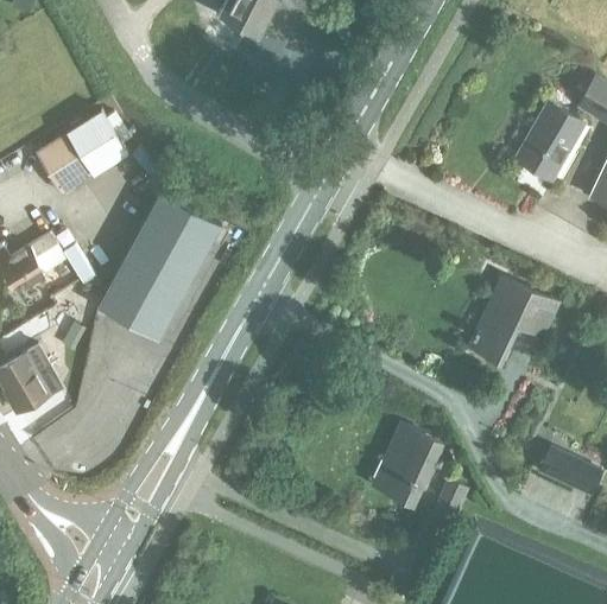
[(12,0),(10,7),(29,14),(33,0),(12,0)]
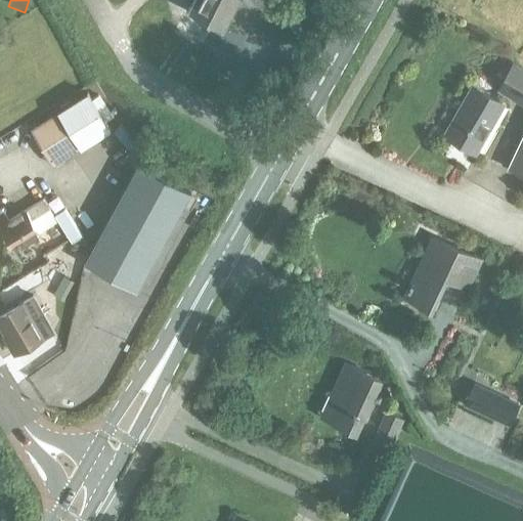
[(192,0),(187,10),(224,30),(240,0),(192,0)]
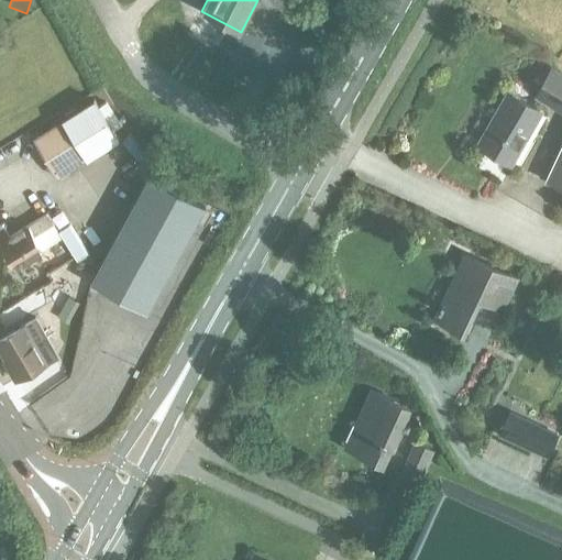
[(561,75),(551,70),(536,98),(561,112),(561,75)]
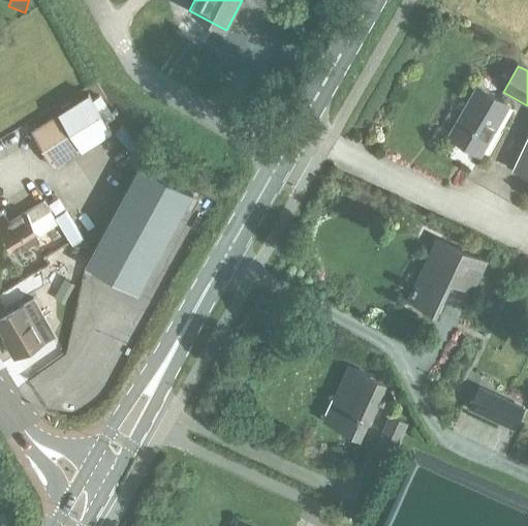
[(449,138),(476,154),(477,155),(506,105),(477,89),(449,138)]
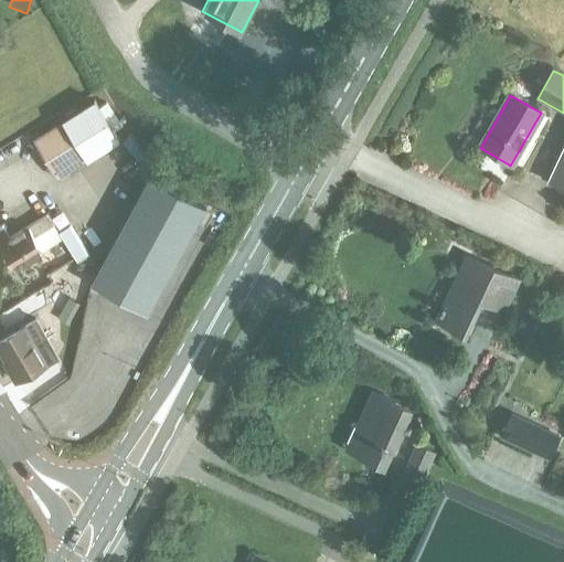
[(116,141),(110,134),(117,129),(104,107),(96,110),(92,105),(32,142),(56,180),(116,141)]
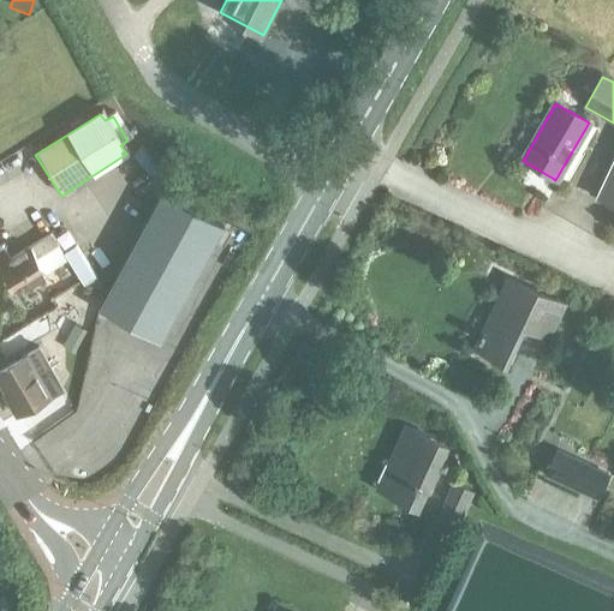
[(613,157),(595,198),(613,207),(613,157)]
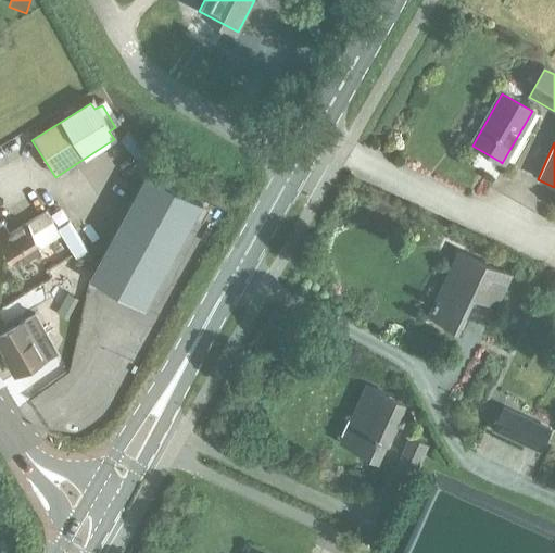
[(99,261),(88,281),(144,311),(202,204),(146,174),(99,261)]
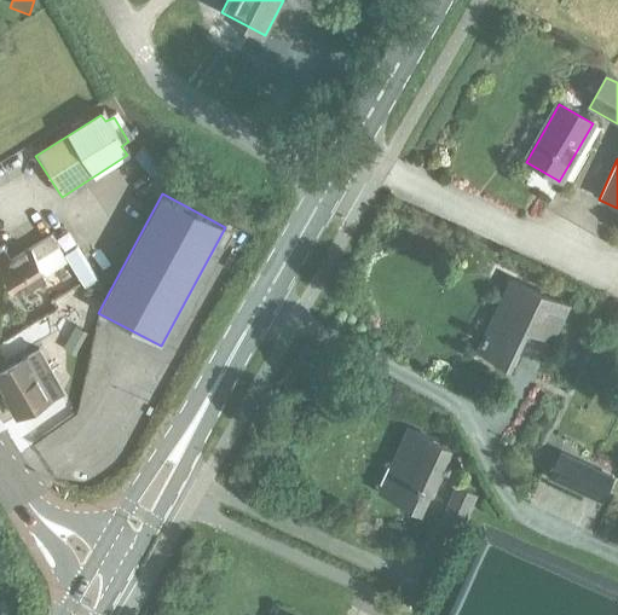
[(46,277),(36,262),(58,249),(51,238),(30,251),(29,250),(10,262),(0,248),(0,272),(5,279),(16,296),(46,277)]
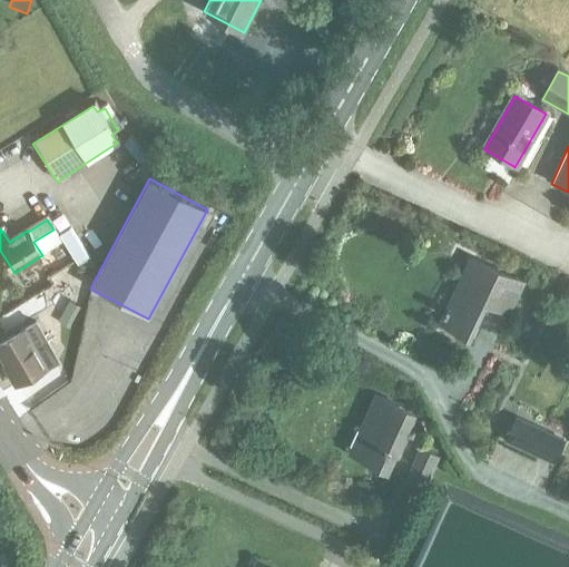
[(504,315),(506,315),(521,283),(471,260),(454,295),(452,294),(442,315),(444,316),(440,324),(469,338),(487,300),(507,310),(504,315)]
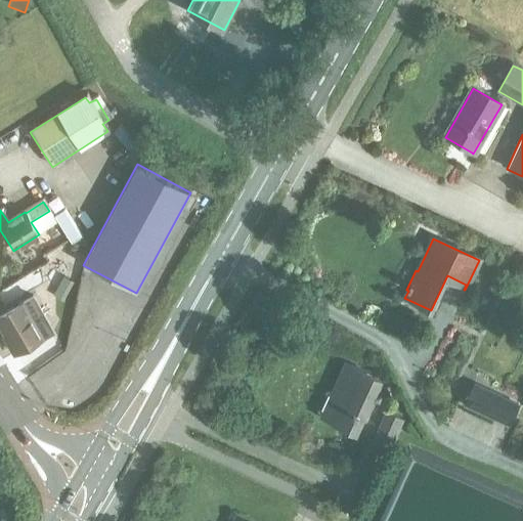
[(63,278),(54,296),(63,301),(73,284),(63,278)]
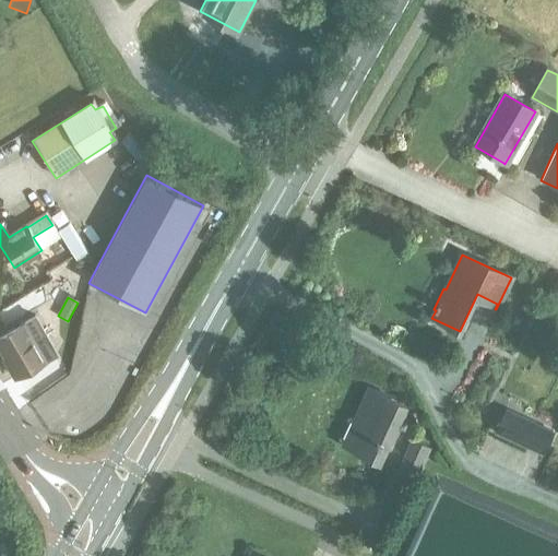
[(0,351),(16,379),(57,355),(35,317),(0,336),(0,351)]
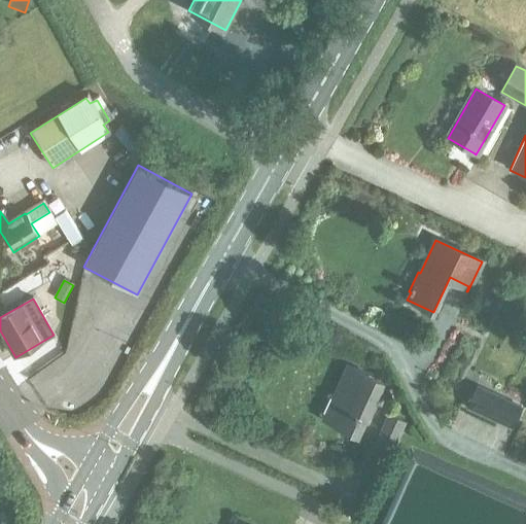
[(323,419),(357,434),(381,383),(347,368),(332,400),(328,398),(322,413),(325,415),(323,419)]
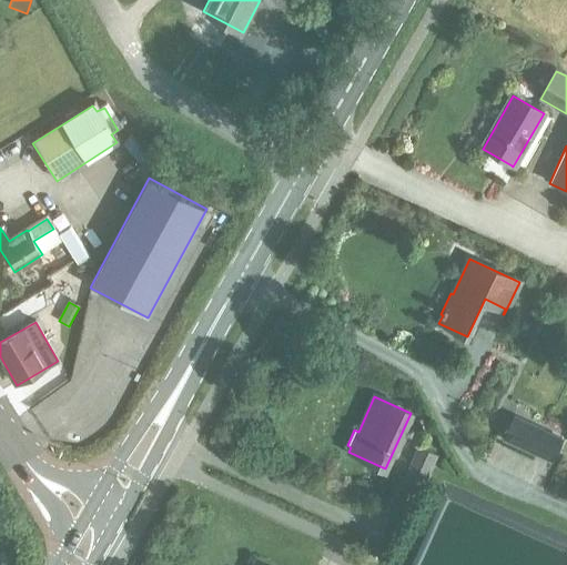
[(513,419),(503,440),(537,455),(549,461),(552,462),(562,441),(513,419)]
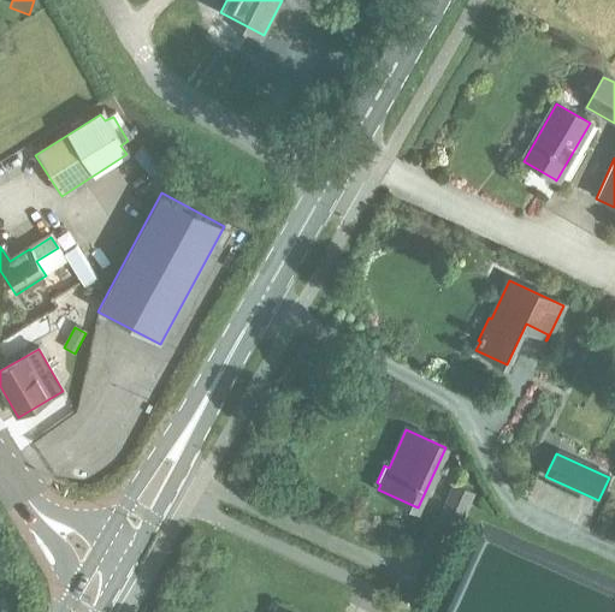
[(453,487),(439,516),(438,518),(456,526),(471,494),(453,487)]
